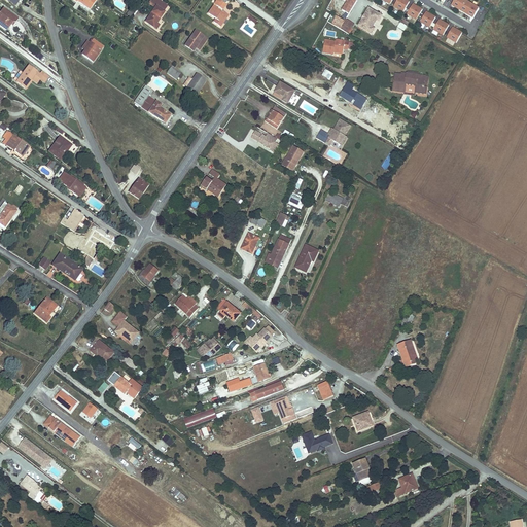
[(72,0),(77,4),(78,2),(88,9),(93,0),(72,0)]
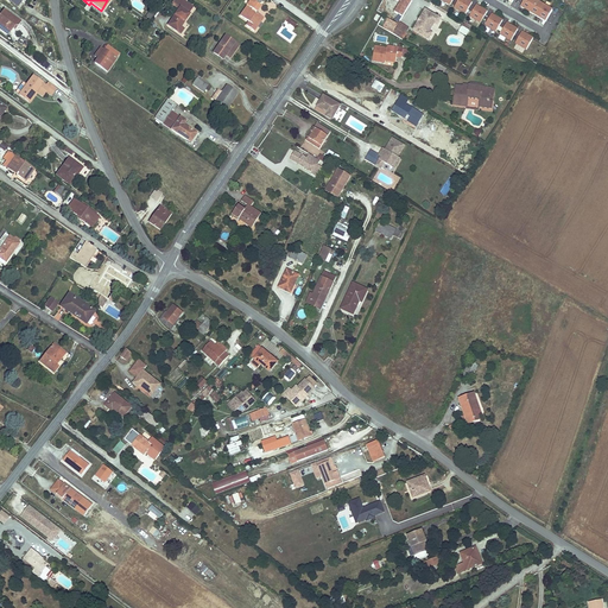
[(190,16),(189,14),(183,11),(189,2),(184,0),(175,0),(172,4),(181,8),(169,25),(178,32),(190,16)]
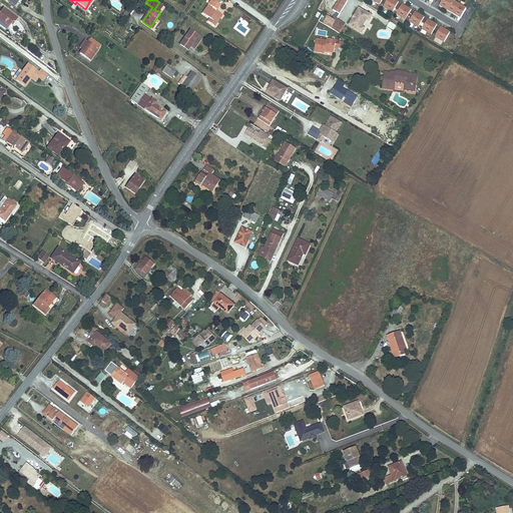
[(215,0),(213,0),(211,3),(218,8),(221,4),(215,0)]
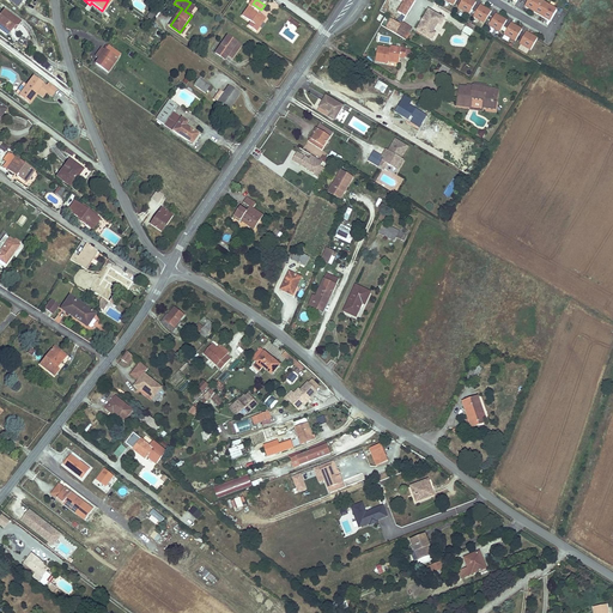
[(398,0),(402,2),(396,12),(406,18),(416,1),(414,0),(398,0)]
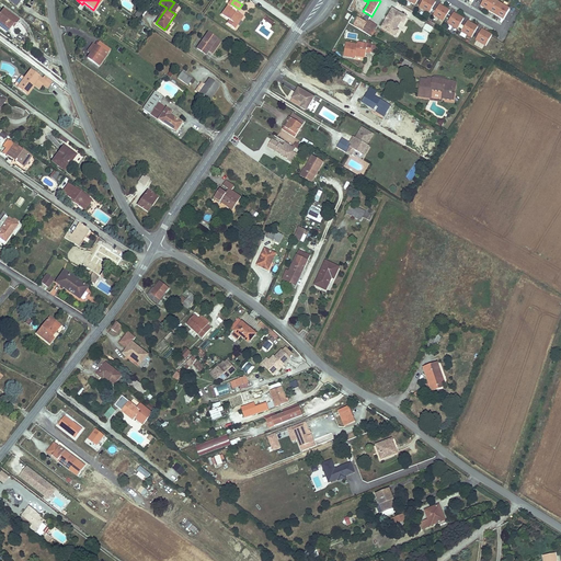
[(432,12),(437,1),(434,0),(424,0),(421,7),(432,12)]
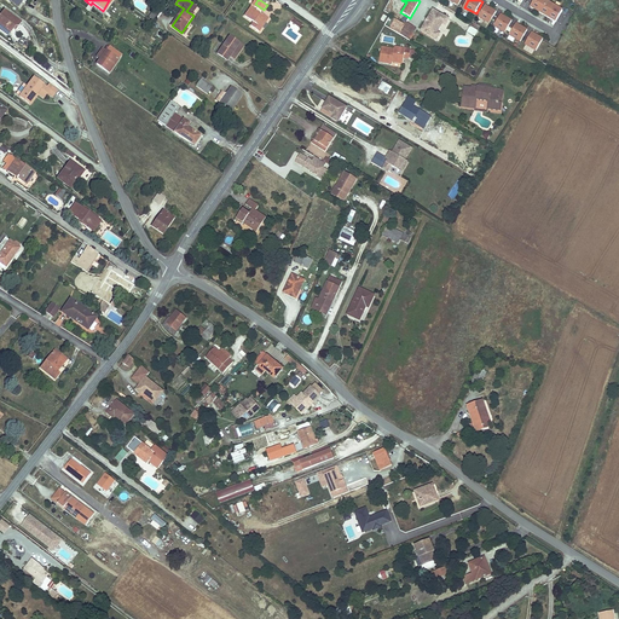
[(565,7),(550,0),(534,0),(532,5),(557,19),(565,7)]
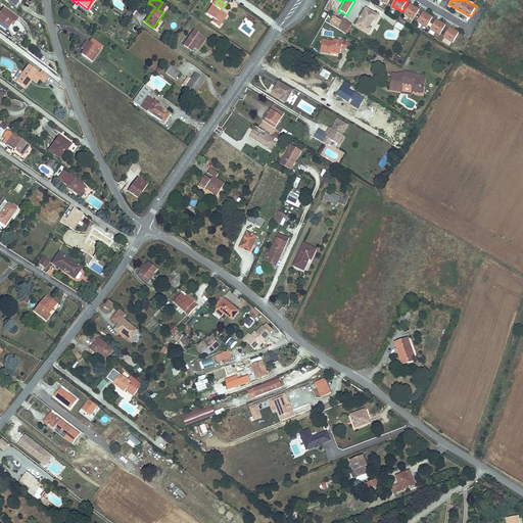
[(157,9),(162,12),(167,5),(162,2),(157,9)]
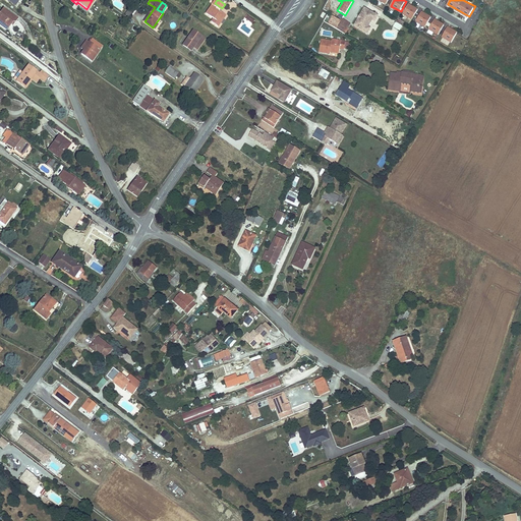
[(414,18),(419,9),(410,3),(404,13),(414,18)]
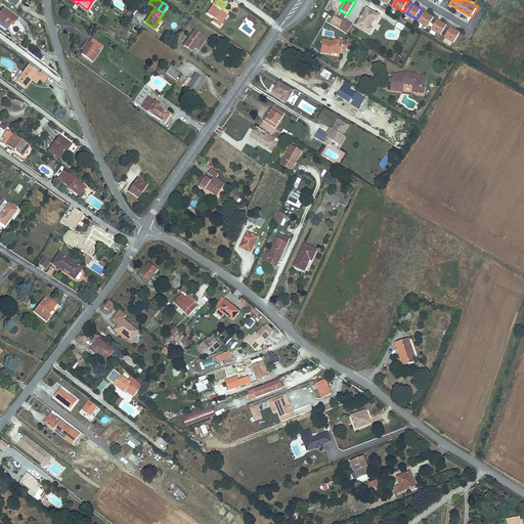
[(216,17),(214,19),(221,25),(222,23),(221,22),(225,17),(227,15),(223,12),(217,9),(213,6),(209,12),(216,17)]
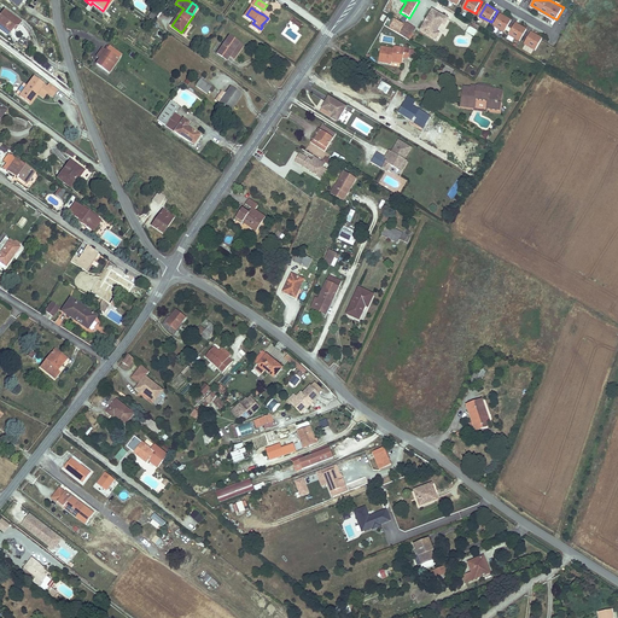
[(4,11),(0,15),(0,29),(11,38),(21,24),(4,11)]
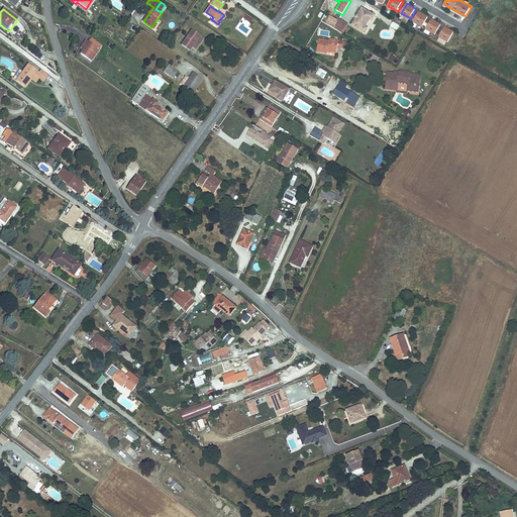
[(372,21),(374,16),(362,9),(351,26),(364,33),(367,29),(364,27),(364,25),(368,19),(372,21)]
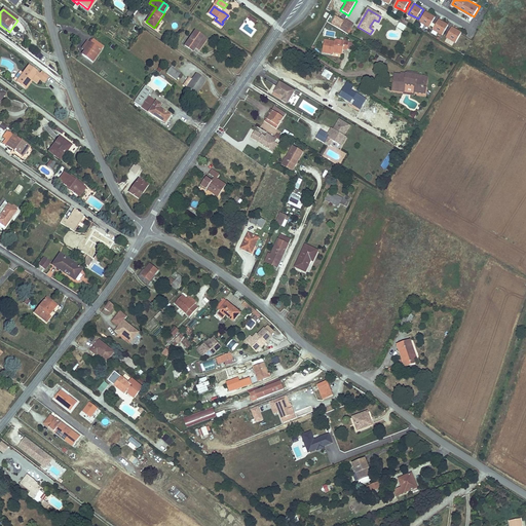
[(431,27),(437,16),(427,11),(421,21),(431,27)]
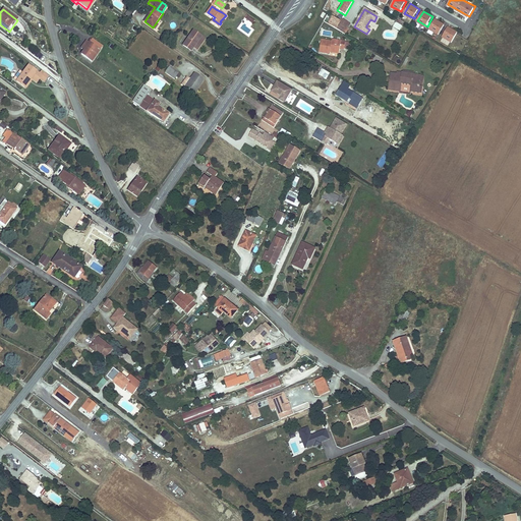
[(333,16),(328,24),(342,33),(344,27),(346,29),(348,24),(341,20),(340,23),(338,22),(339,20),(333,16)]
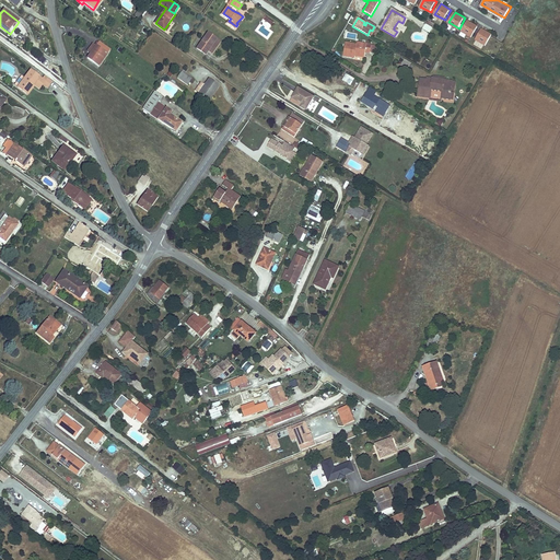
[(474,36),(479,25),(469,20),(463,31),(474,36)]
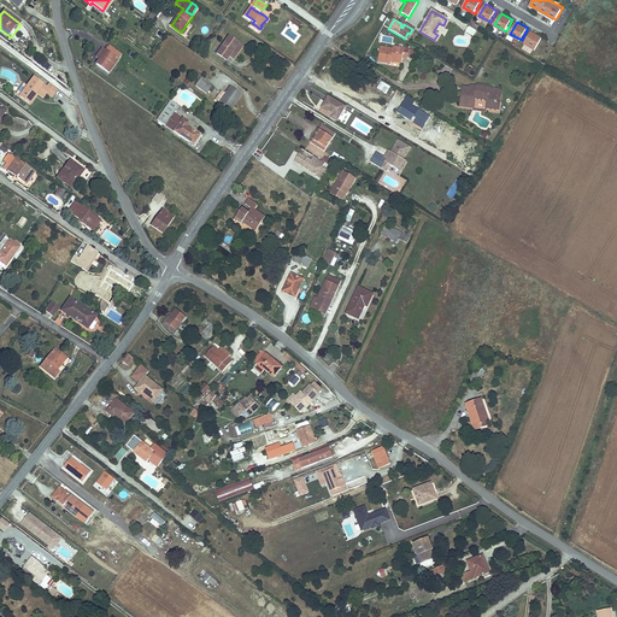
[(538,48),(544,36),(533,30),(526,42),(538,48)]
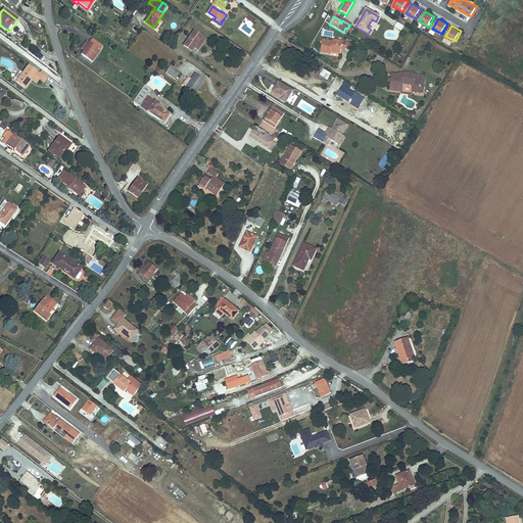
[(16,30),(13,34),(20,40),(25,36),(16,30)]
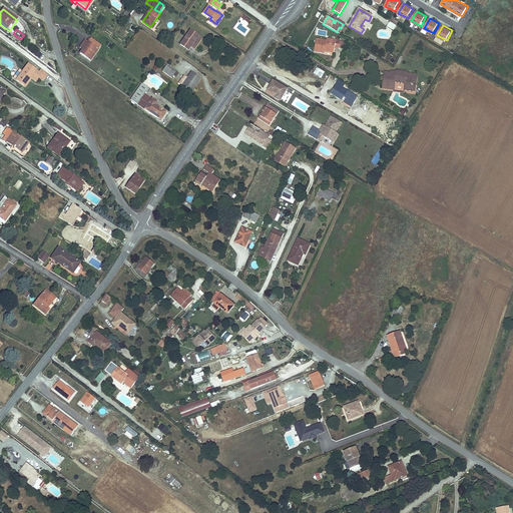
[(188,49),(191,45),(198,35),(190,30),(181,44),(188,49)]
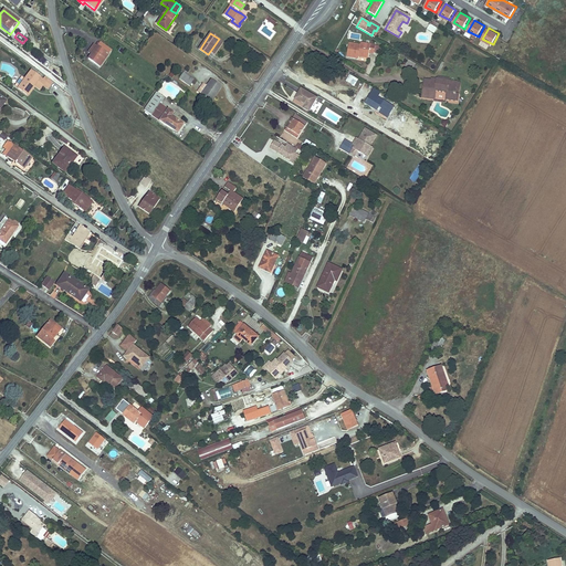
[(219,39),(211,50),(215,53),(223,42),(219,39)]
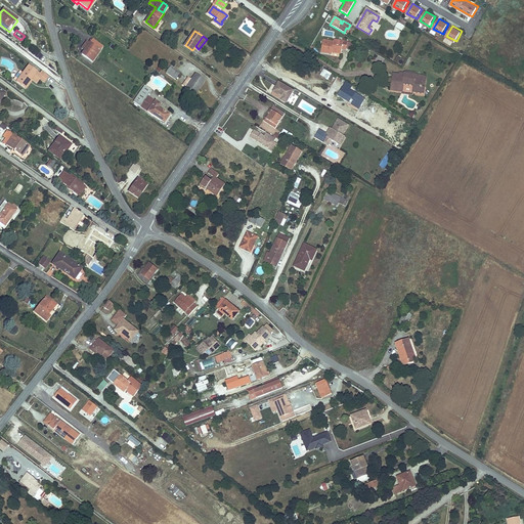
[(93,40),(84,53),(94,61),(104,47),(93,40)]
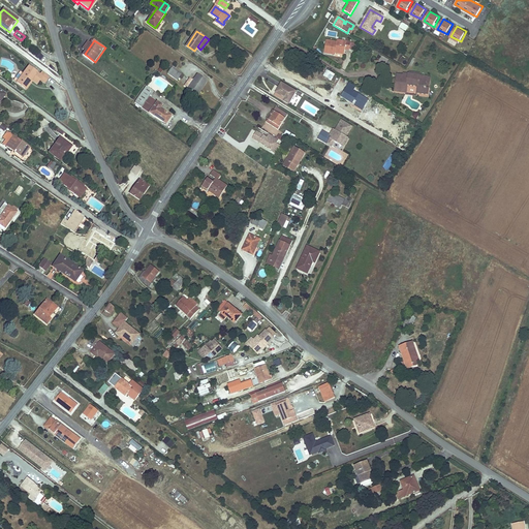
[(327,41),(324,53),(336,55),(336,53),(345,54),(345,49),(349,49),(350,42),(337,40),(337,42),(327,41)]
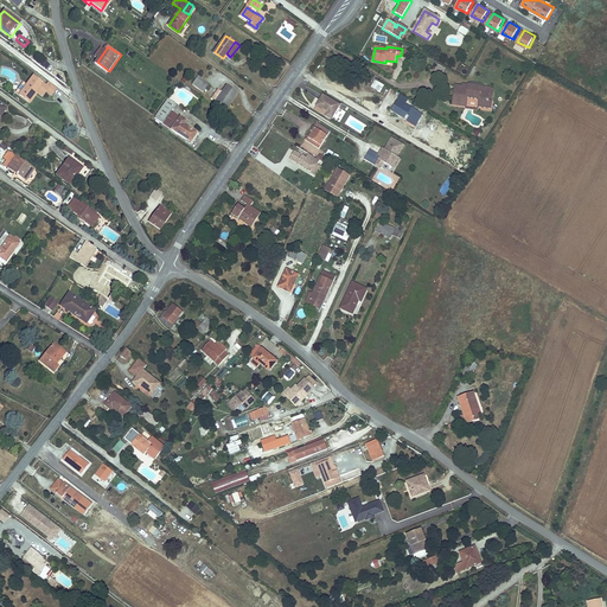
[(446,70),(439,65),(435,71),(442,76),(446,70)]
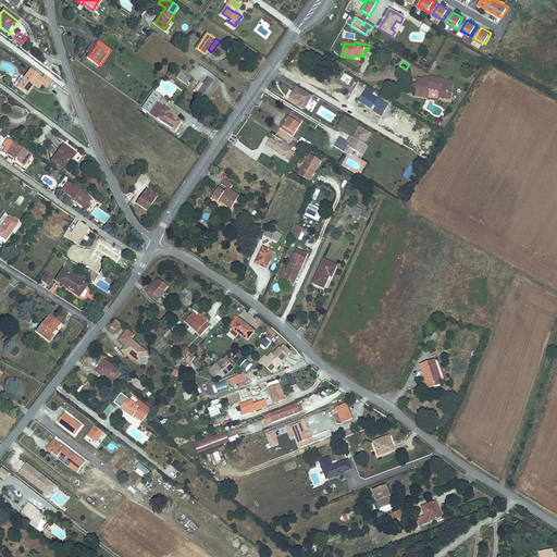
[(51,79),(42,73),(38,78),(27,71),(23,77),(15,86),(26,94),(34,85),(38,88),(41,84),(46,86),(51,79)]
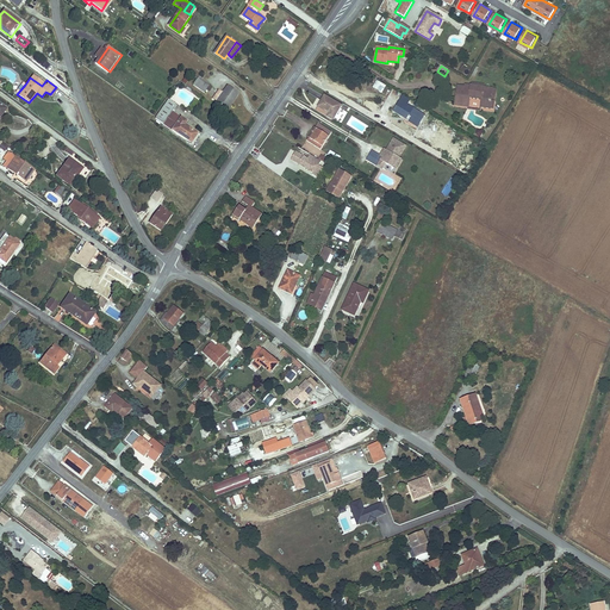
[(212,86),(200,78),(194,86),(206,93),(212,86)]
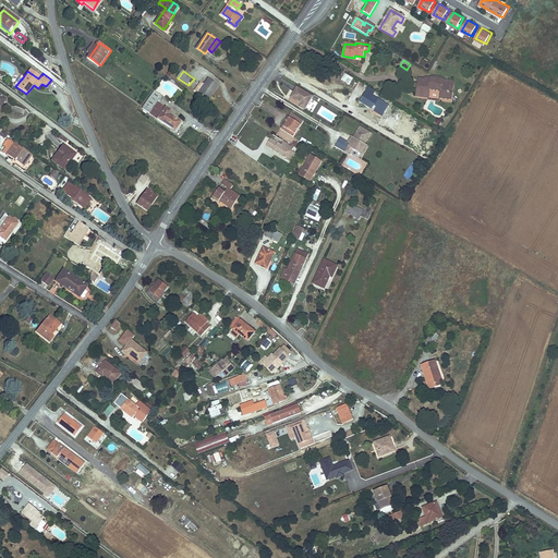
[(445,79),(433,76),(427,76),(427,79),(421,77),(417,94),(431,96),(432,87),(443,89),(441,96),(453,98),(455,92),(451,92),(452,80),(445,79)]
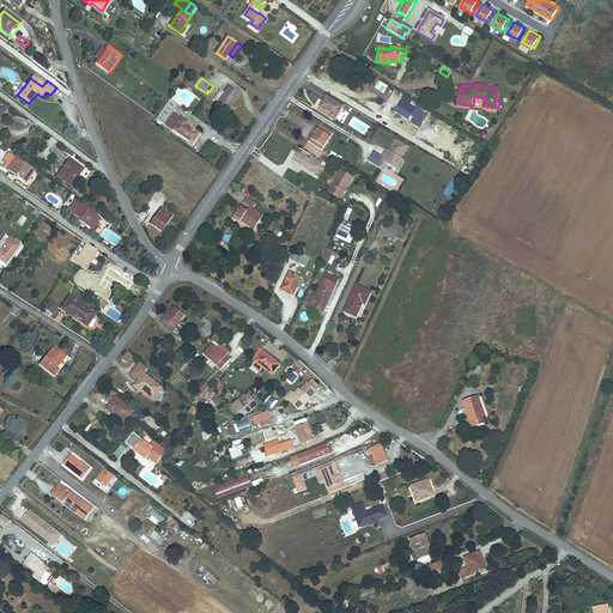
[(230,86),(219,102),(230,109),(241,92),(230,86)]
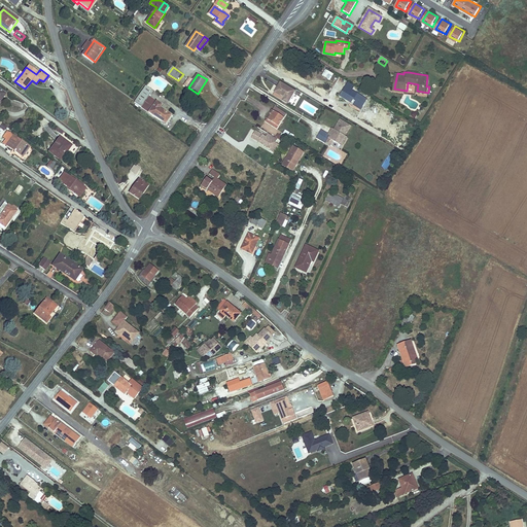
[(283,83),(277,92),(286,98),(284,100),(289,103),(296,92),(283,83)]
